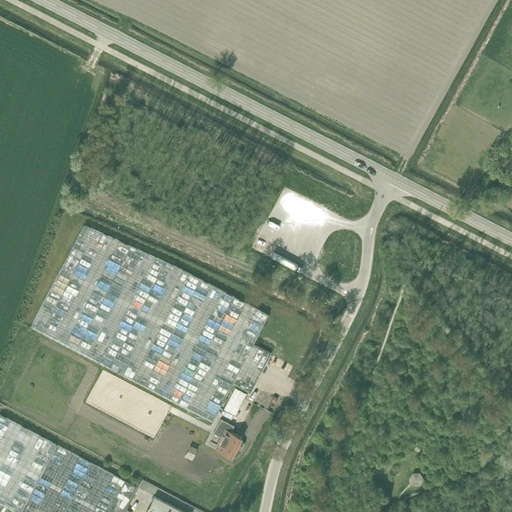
[(307,210),(313,197),(286,184),(280,197),(307,210)]
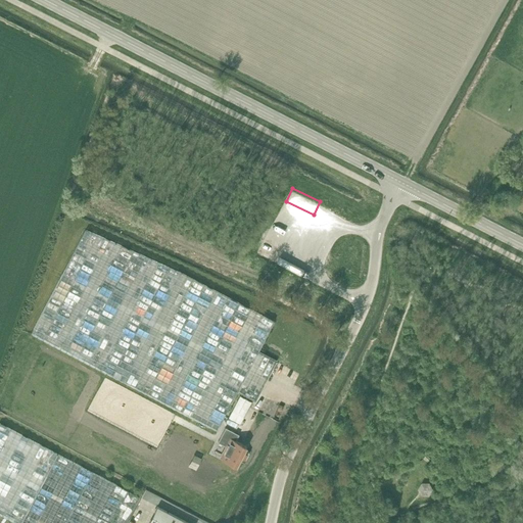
[(85,229),(31,333),(217,430),(237,390),(255,399),(276,361),(258,350),(274,321),(181,273),(85,229)]
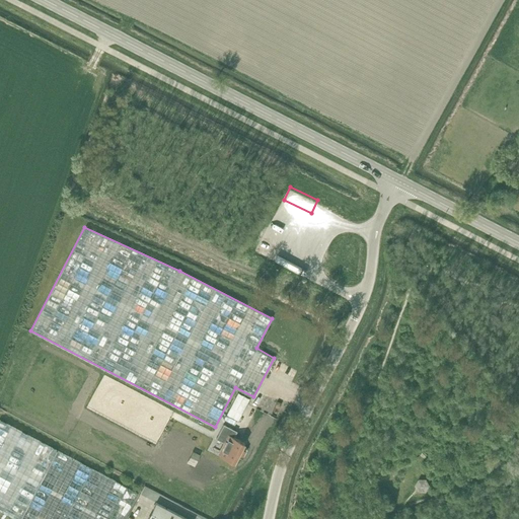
[(0,509),(14,517),(12,518),(124,518),(128,511),(138,493),(61,452),(0,420),(0,509)]
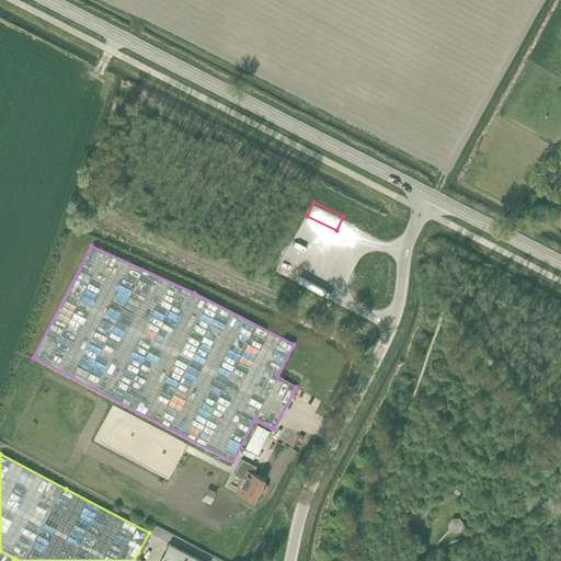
[(242,478),(236,491),(253,500),(258,490),(263,492),(265,487),(261,484),(264,478),(248,469),(251,464),(241,458),(233,473),(242,478)]
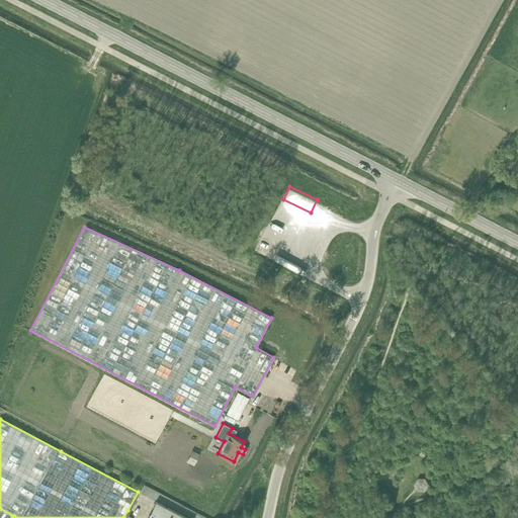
[(197,461),(203,448),(195,444),(189,458),(197,461)]
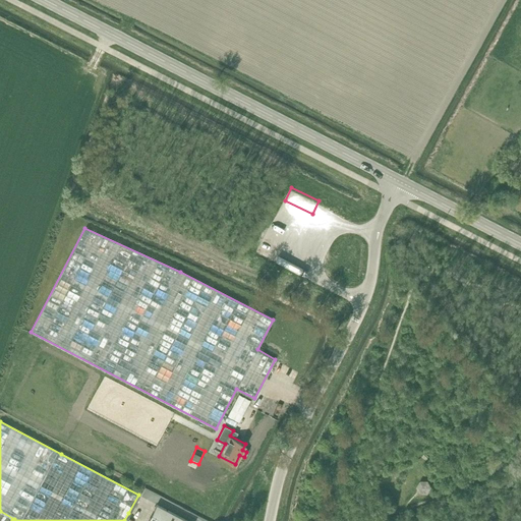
[(429,475),(418,481),(424,493),(436,487),(429,475)]
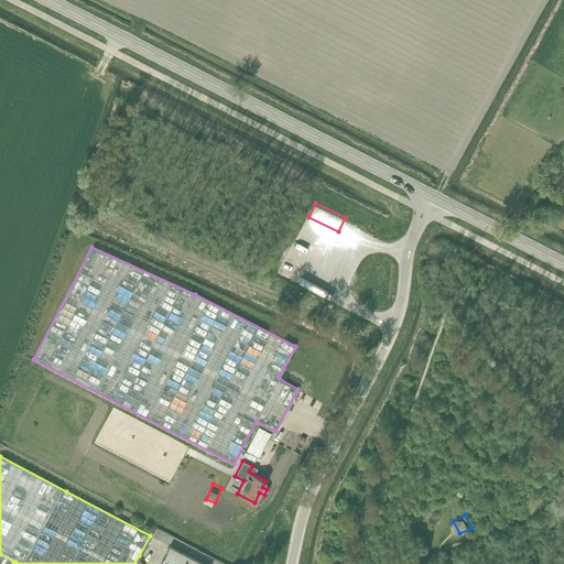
[(203,563),(170,546),(160,563),(203,563)]
